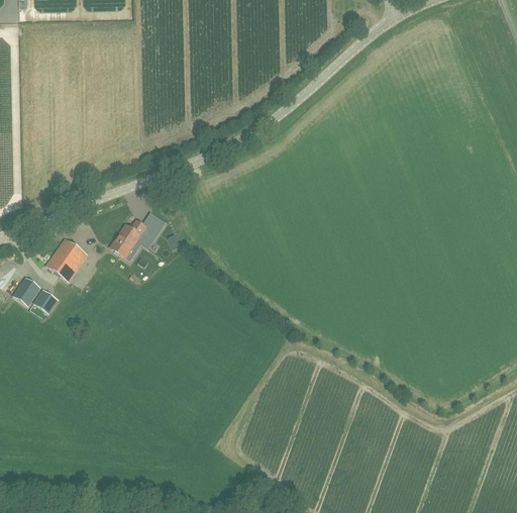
[(150,212),(142,224),(136,220),(131,227),(126,224),(120,233),(127,237),(131,231),(133,233),(131,235),(136,239),(141,243),(143,244),(147,247),(166,222),(150,212)]
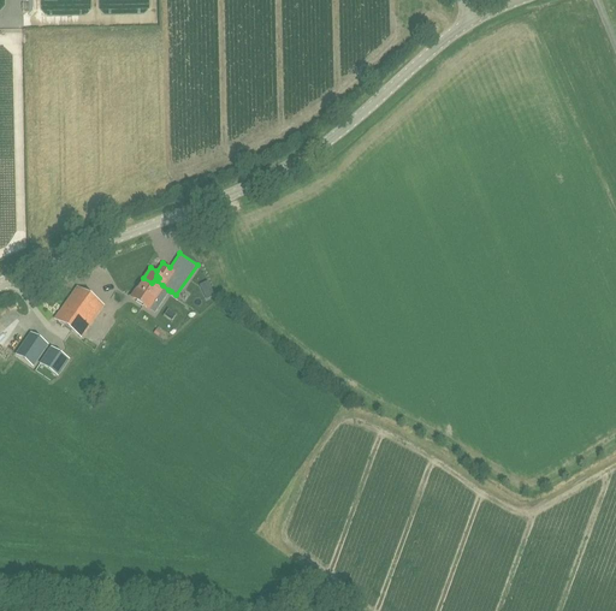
[(169,290),(163,285),(157,280),(159,278),(157,276),(152,283),(143,278),(132,294),(155,309),(169,290)]
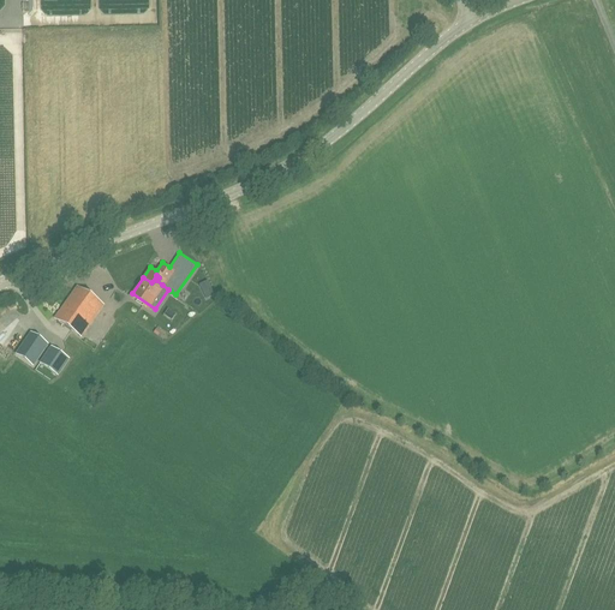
[(214,292),(207,277),(199,281),(206,295),(214,292)]
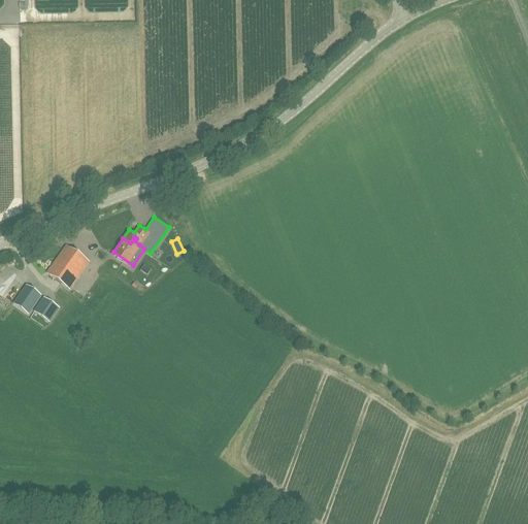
[(69,286),(89,259),(66,243),(46,270),(69,286)]
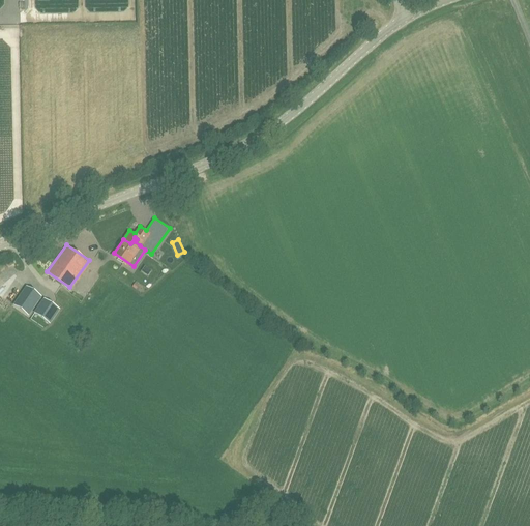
[(28,312),(41,294),(26,284),(13,301),(28,312)]
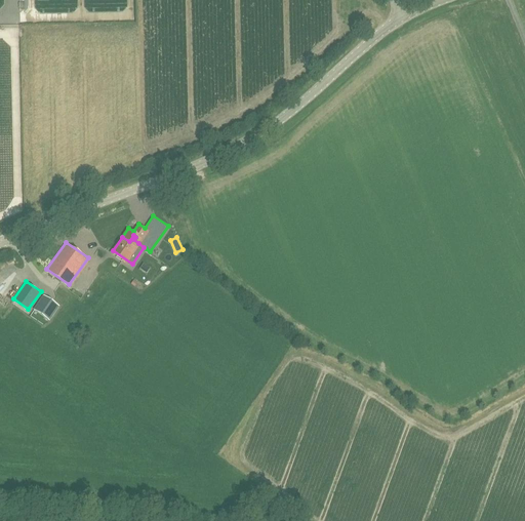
[(49,317),(58,304),(43,292),(34,307),(49,317)]
